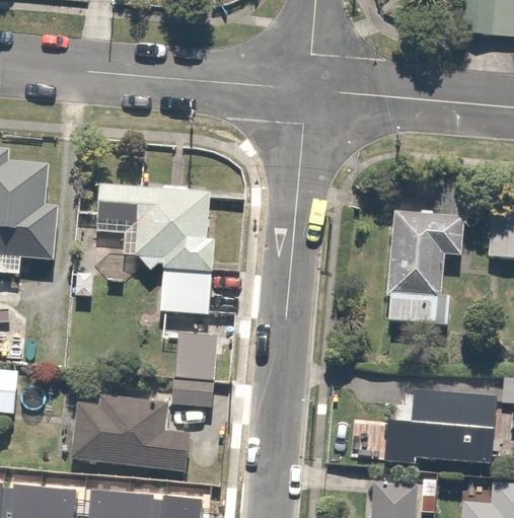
[(464,0),(463,32),(513,35),(513,0),(464,0)]
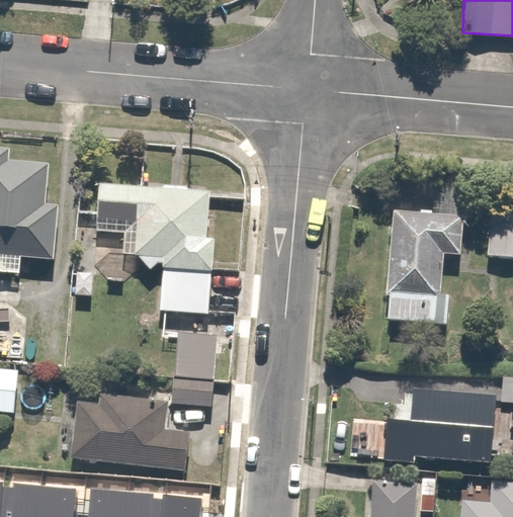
[(27,179),(0,177),(0,274),(20,275),(21,254),(58,255),(60,205),(26,203),(27,179)]
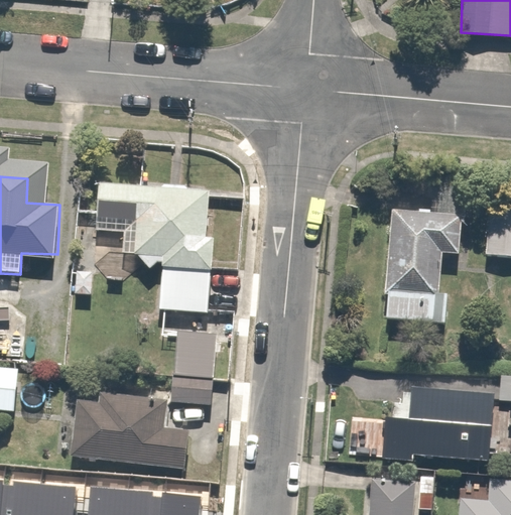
[(98,180),(94,230),(120,232),(119,252),(137,254),(137,262),(206,267),(212,189),(98,180)]
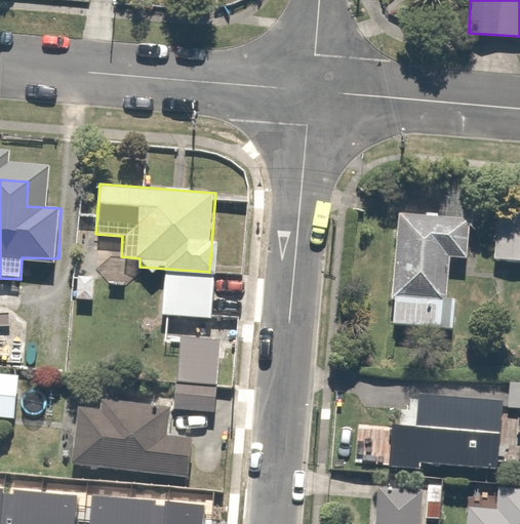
[(390,323),(451,328),(454,299),(443,298),(447,255),(467,257),(471,218),(399,212),(390,323)]
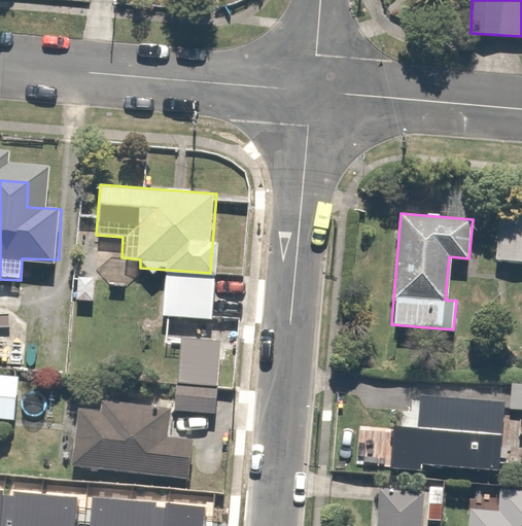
[(521,216),(497,215),(495,259),(521,260),(521,216)]
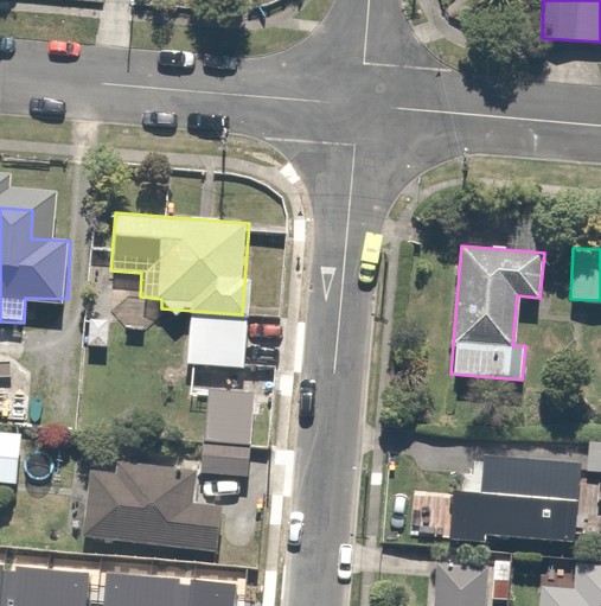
[(190,314),(186,365),(243,368),(247,318),(190,314)]
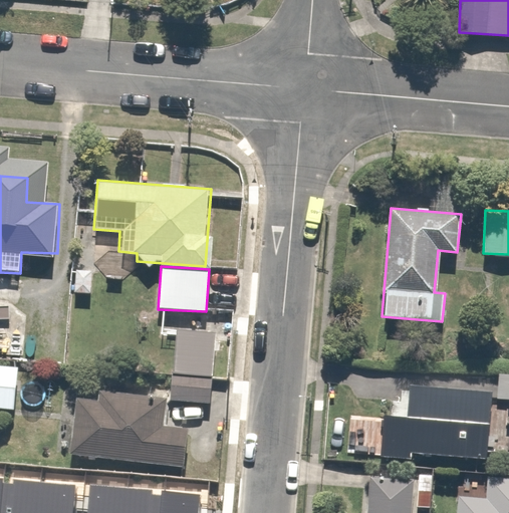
[(98,270),(75,269),(74,294),(97,295),(98,270)]
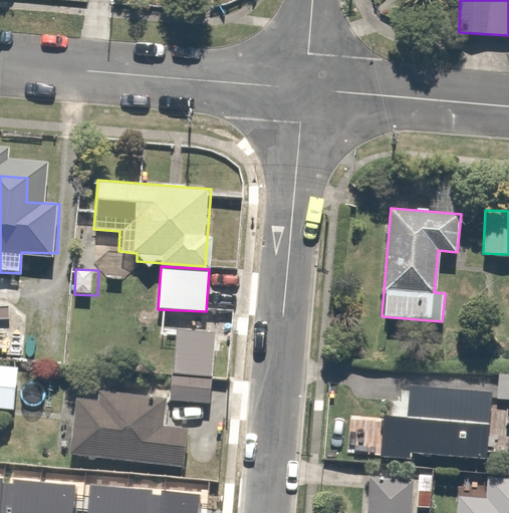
[(173,372),(212,375),(215,340),(176,336),(173,372)]
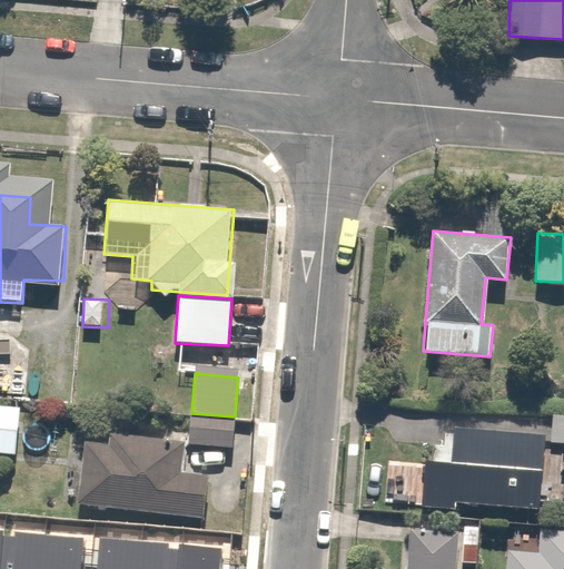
[(26,404),(0,402),(0,451),(22,453),(26,404)]
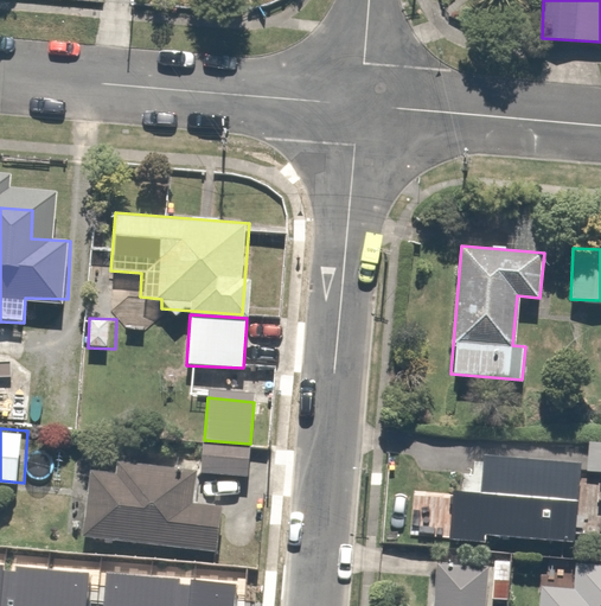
[(600,437),(590,437),(588,472),(600,473),(600,437)]
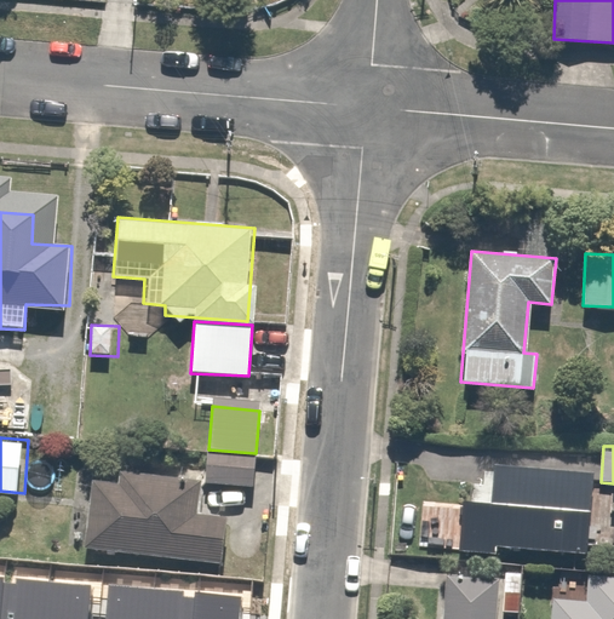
[(256,453),(208,450),(206,482),(253,486),(256,453)]
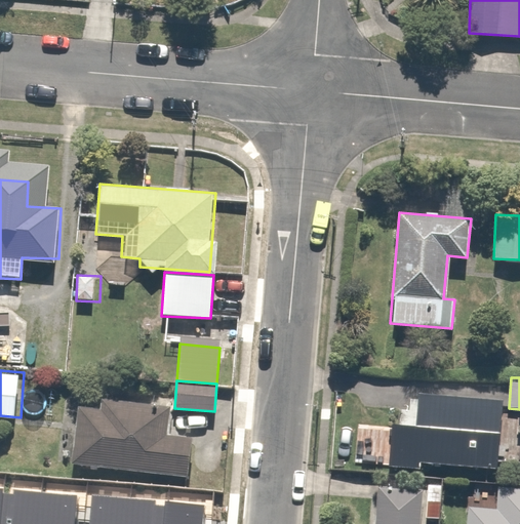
[(391,421),(388,466),(423,469),(423,462),(498,469),(504,395),(418,389),(416,424),(391,421)]
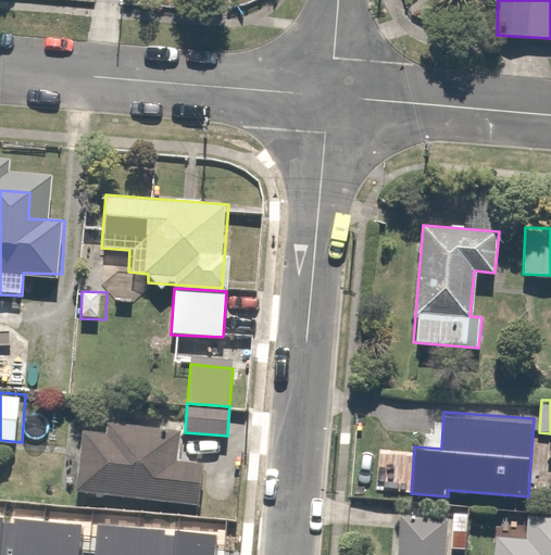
[(77,427),(70,489),(201,506),(205,467),(170,463),(174,426),(110,417),(108,431),(77,427)]
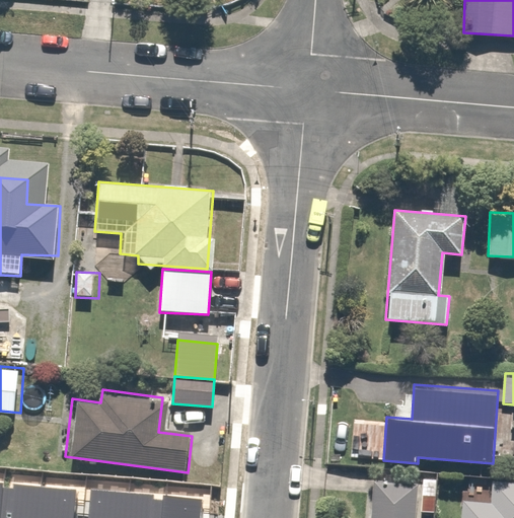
[(90,467),(45,463),(42,511),(67,513),(69,495),(87,496),(90,467)]
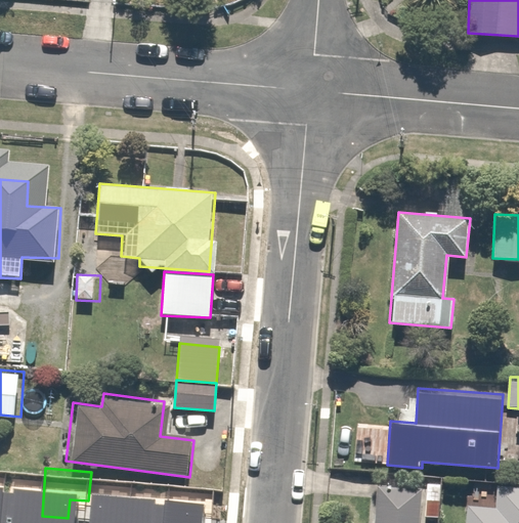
[(441,488),(424,487),(376,484),(373,522),(422,522),(422,519),(439,520),(441,488)]
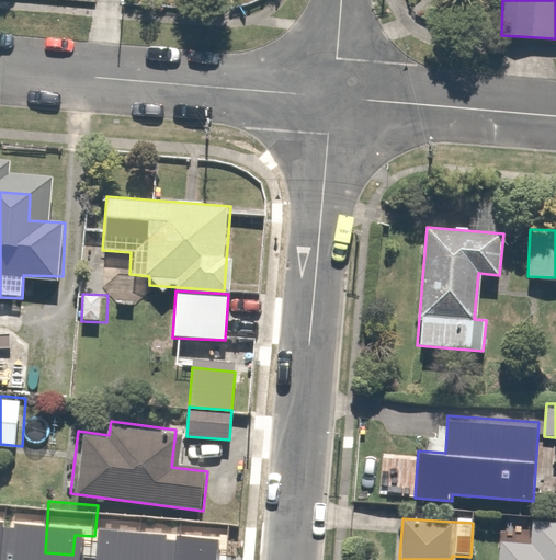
[(555,525),(532,524),(531,545),(502,544),(501,559),(555,559),(555,525)]
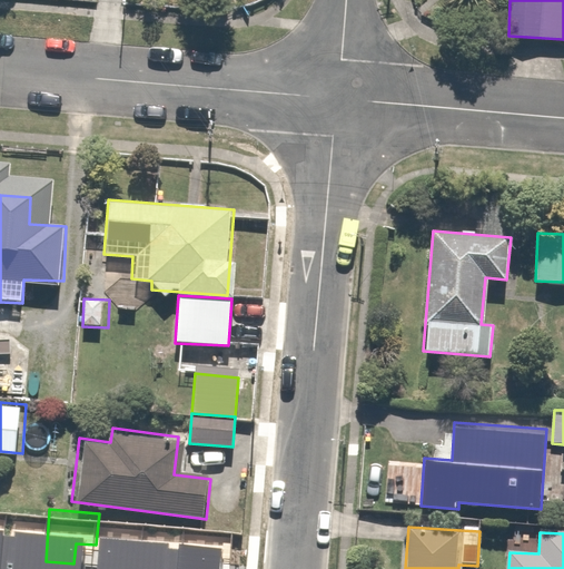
[(164,568),(165,555),(89,549),(87,568),(164,568)]
